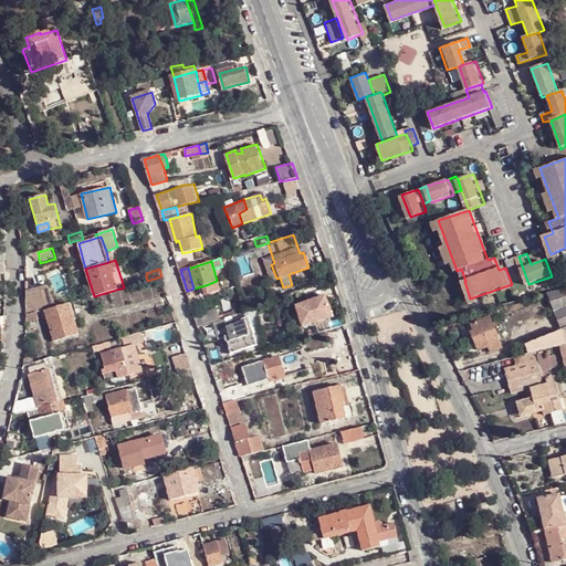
[(207,292),(219,287),(217,281),(206,285),(207,292)]
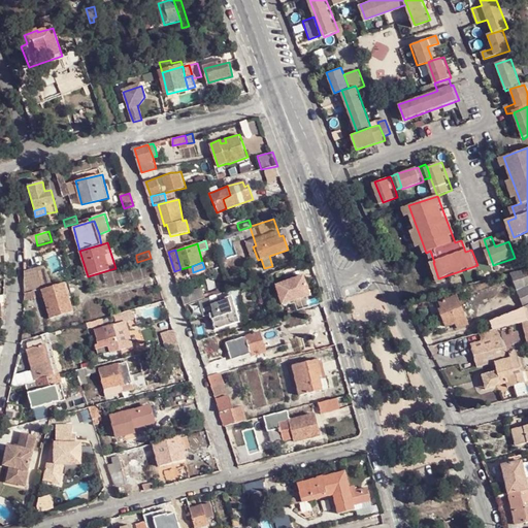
[(25,272),(26,294),(34,291),(42,289),(51,286),(50,282),(45,266),(25,272)]
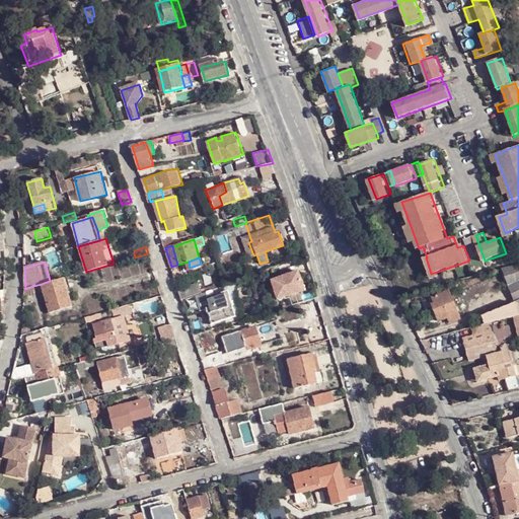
[(518,264),(503,269),(509,285),(516,302),(482,316),(485,324),(511,318),(518,315),(518,264)]
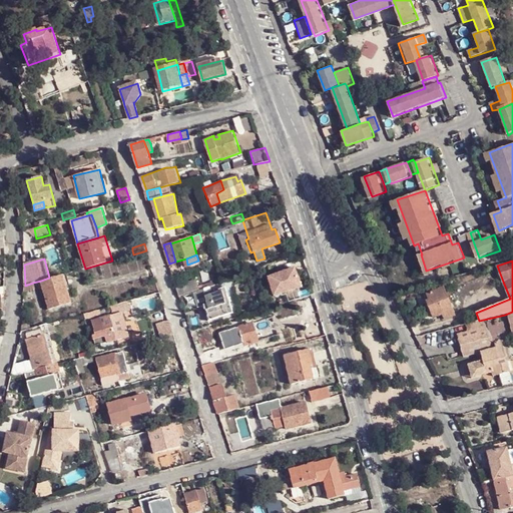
[(49,309),(71,303),(63,275),(62,275),(57,277),(49,278),(41,281),(49,309)]
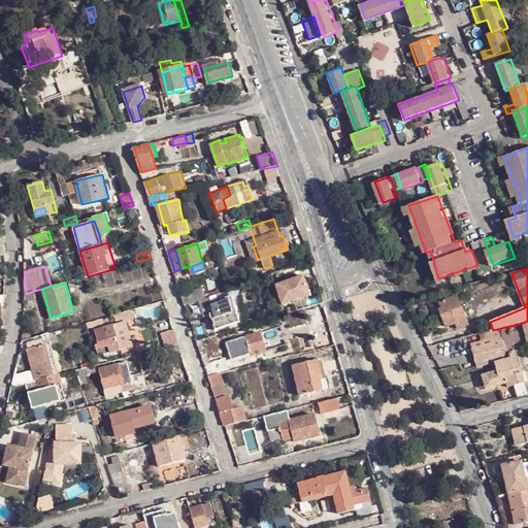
[(235,309),(243,307),(241,304),(238,292),(236,289),(230,291),(231,295),(235,309)]
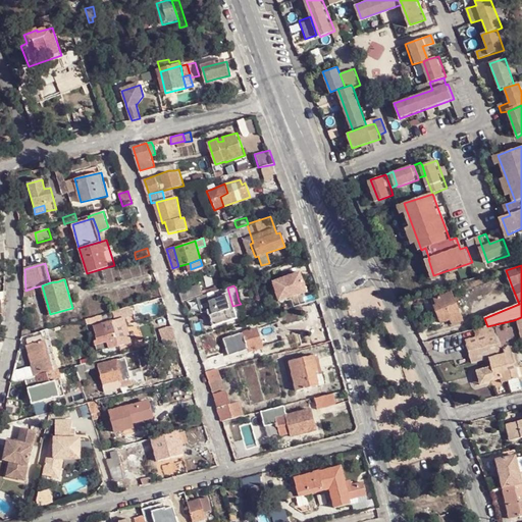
[(205,291),(201,291),(200,286),(180,292),(184,302),(195,299),(197,298),(207,295),(205,291)]
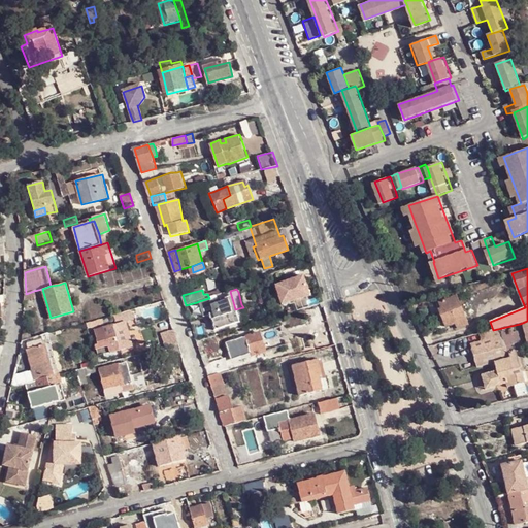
[(36,298),(34,291),(26,294),(25,301),(36,298)]
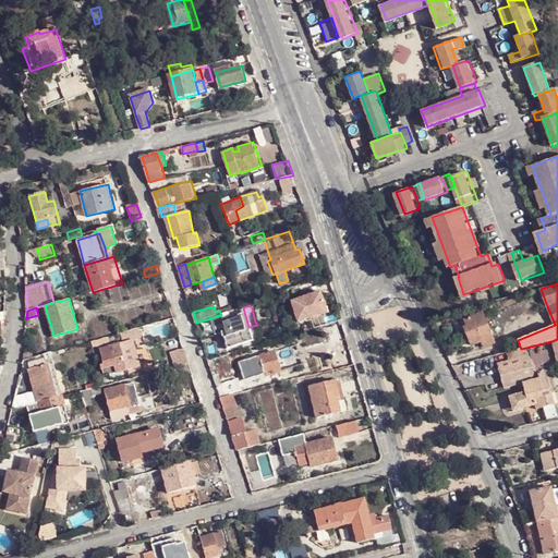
[(210,318),(216,335),(221,332),(226,349),(253,340),(249,327),(244,312),(243,307),(241,307),(232,311),(221,315),(210,318)]
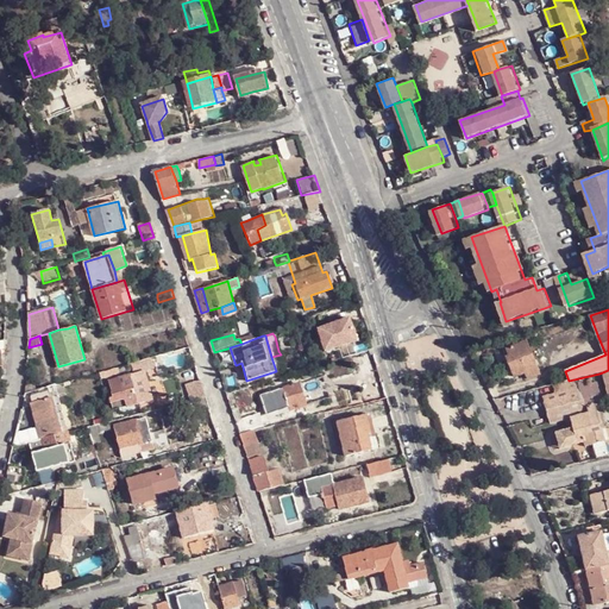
[(526,341),(507,349),(508,355),(512,362),(509,363),(515,377),(526,372),(528,380),(540,375),(526,341)]
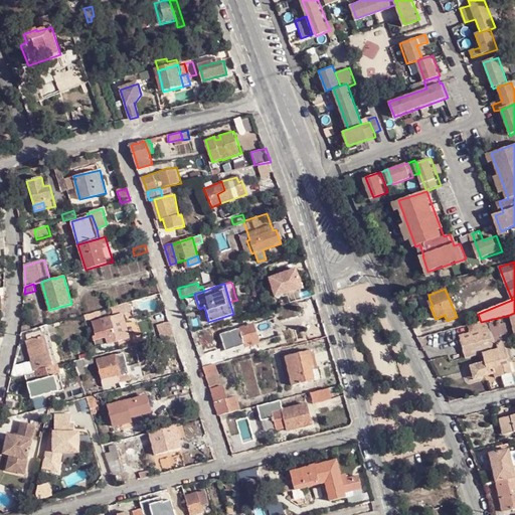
[(93,322),(93,319),(98,317),(97,312),(84,315),(88,328),(94,326),(93,322)]
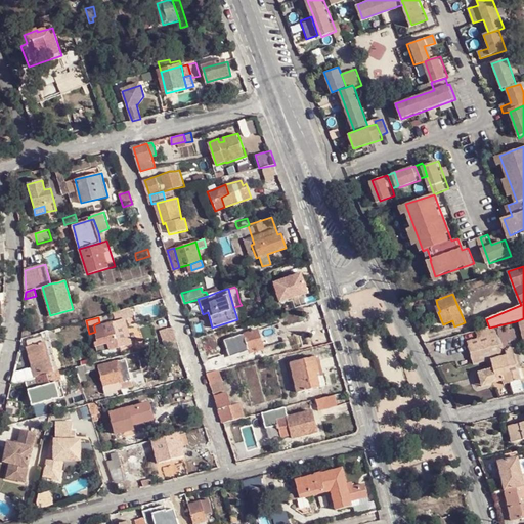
[(256,331),(254,321),(223,330),(225,336),(226,340),(256,331)]
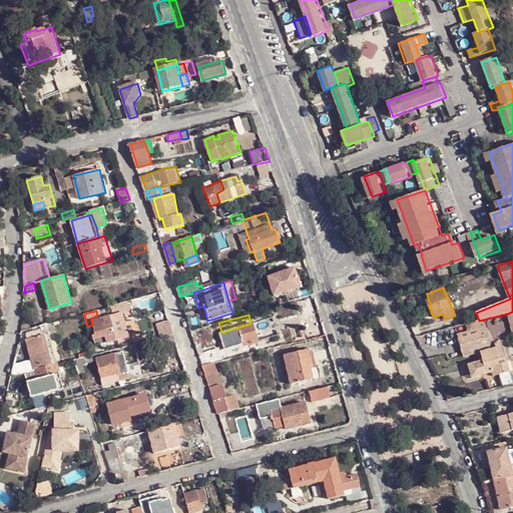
[(110,316),(92,321),(93,325),(96,335),(99,334),(104,332),(107,343),(117,341),(110,316)]
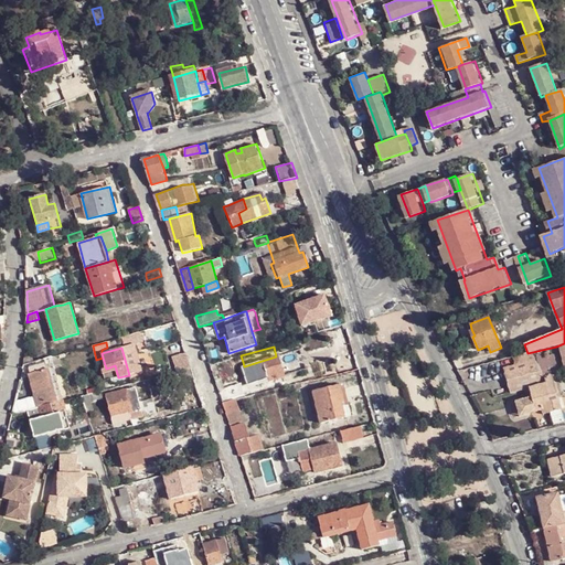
[(546,375),(553,374),(550,366),(555,365),(555,363),(552,353),(552,352),(501,366),(507,385),(508,392),(530,386),(529,381),(525,370),(543,365),(546,375)]
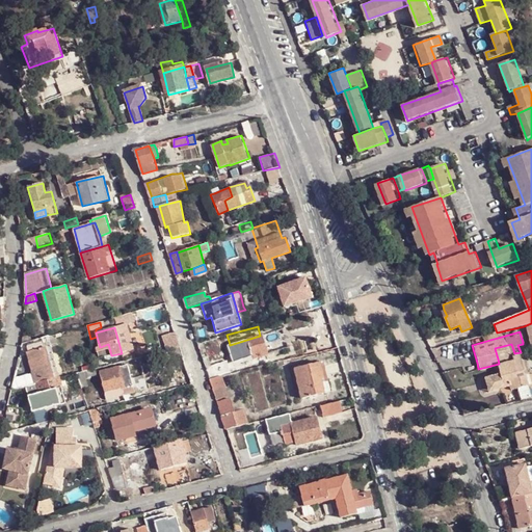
[(23,343),(44,337),(43,333),(23,338),(23,343)]
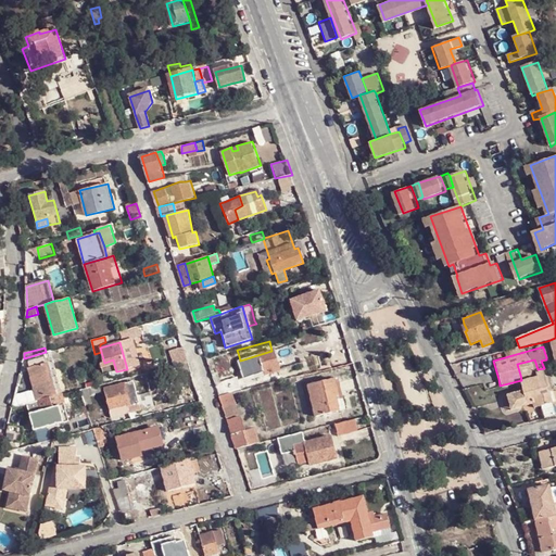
[(169,351),(174,367),(189,363),(185,348),(169,351)]
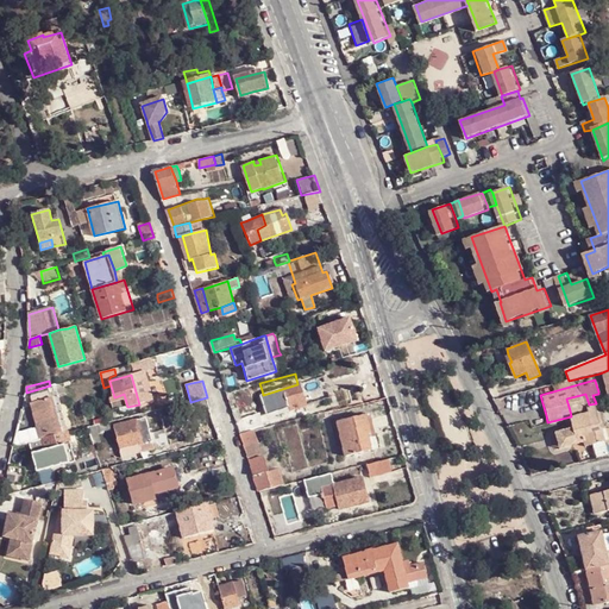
[(263,395),(270,413),(293,407),(293,410),(306,406),(299,383),(297,384),(263,395)]
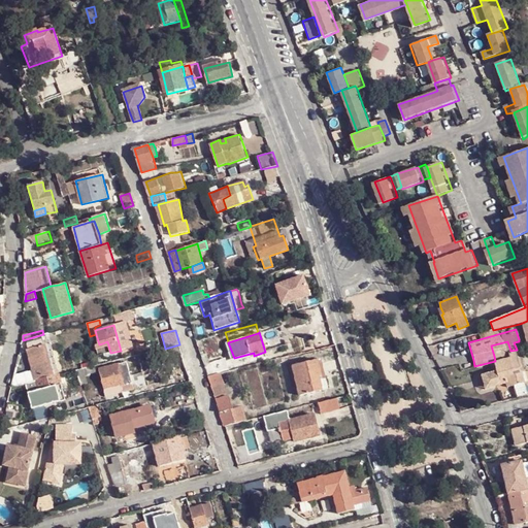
[(105,355),(110,353),(107,341),(102,343),(105,355)]
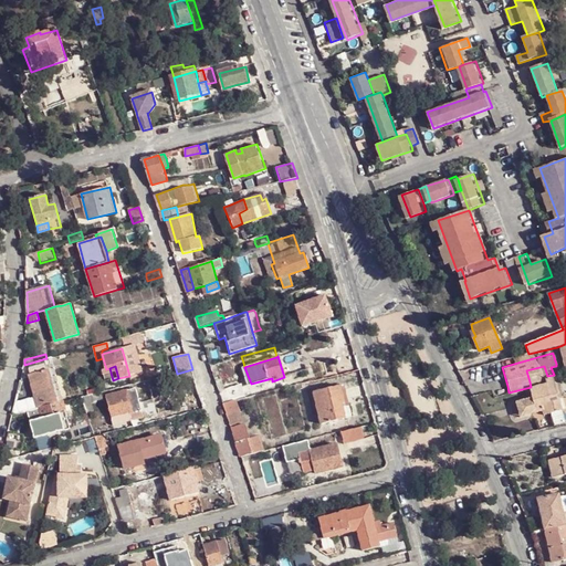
[(526,370),(530,381),(542,378),(545,377),(547,376),(544,366),(526,370)]
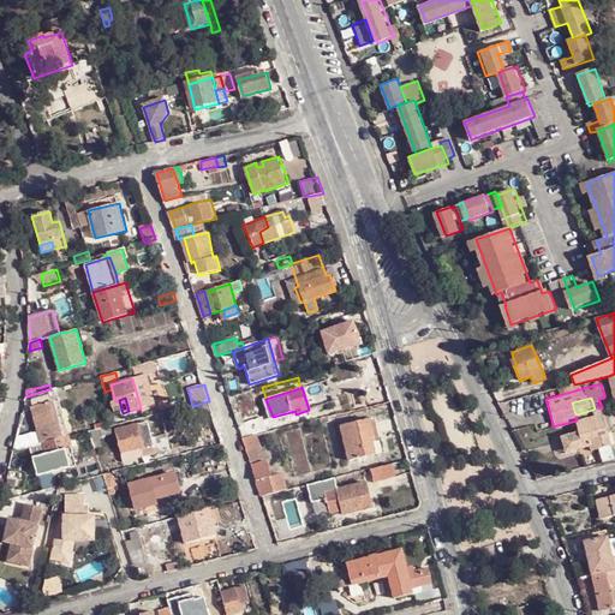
[(33,406),(42,439),(60,434),(69,431),(60,399),(33,406)]
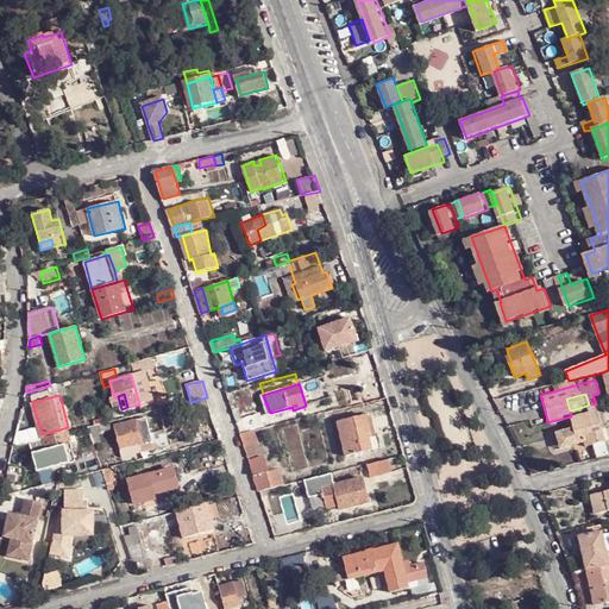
[(192,416),(209,410),(207,397),(190,402),(188,402),(192,416)]
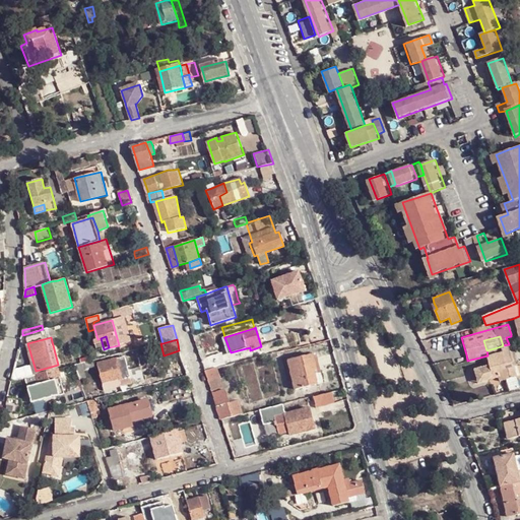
[(198,344),(204,367),(224,361),(221,347),(205,352),(203,343),(198,344)]
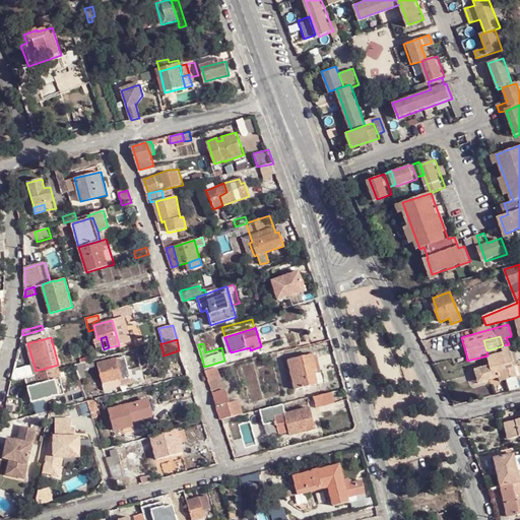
[(518,377),(509,344),(503,345),(501,346),(502,352),(488,355),(490,363),(493,379),(501,377),(507,375),(509,379),(515,378),(518,377)]
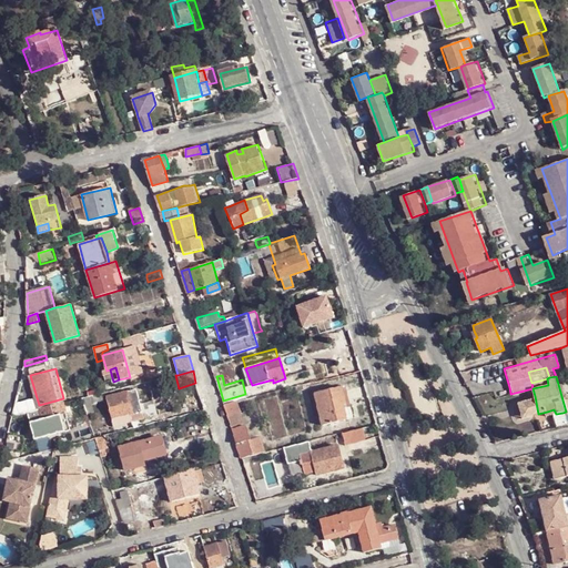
[(548,385),(547,378),(544,379),(531,383),(533,388),(548,385)]
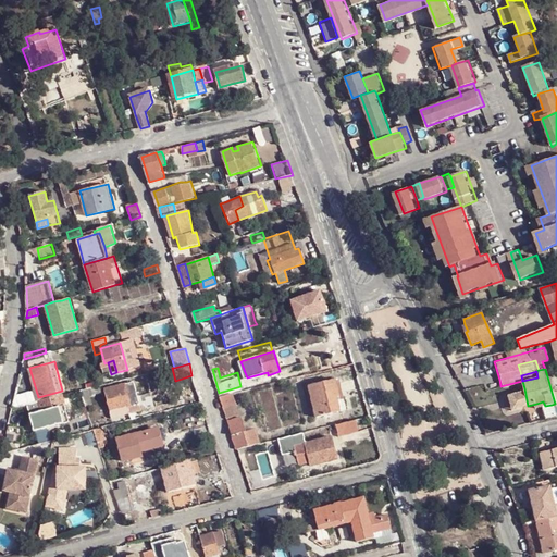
[(317,418),(341,412),(339,409),(337,403),(336,397),(338,397),(335,380),(308,386),(317,418)]
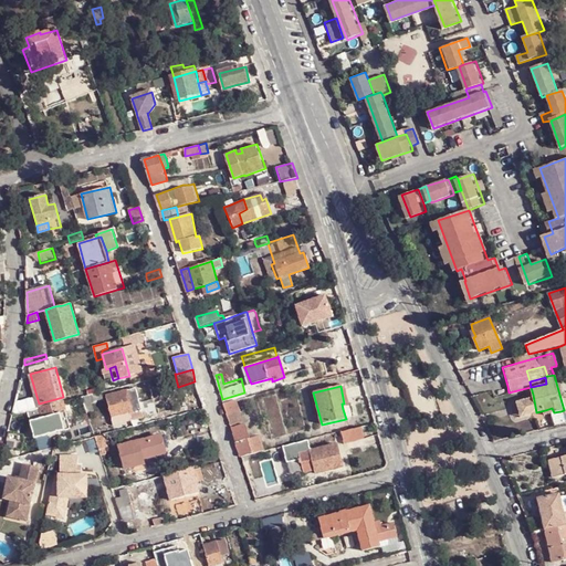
[(83,397),(90,395),(88,391),(88,388),(81,390),(81,392),(76,395),(77,398),(83,397)]
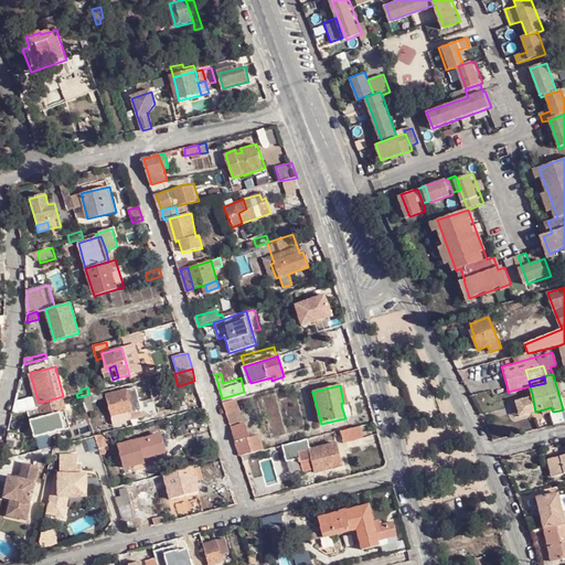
[(142,409),(137,387),(106,395),(112,417),(126,414),(129,422),(144,417),(142,409)]
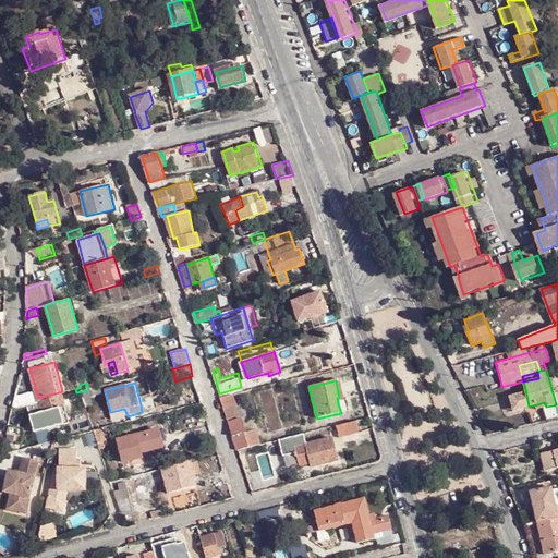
[(83,396),(83,397),(102,392),(100,387),(95,388),(88,389),(82,391),(83,396)]
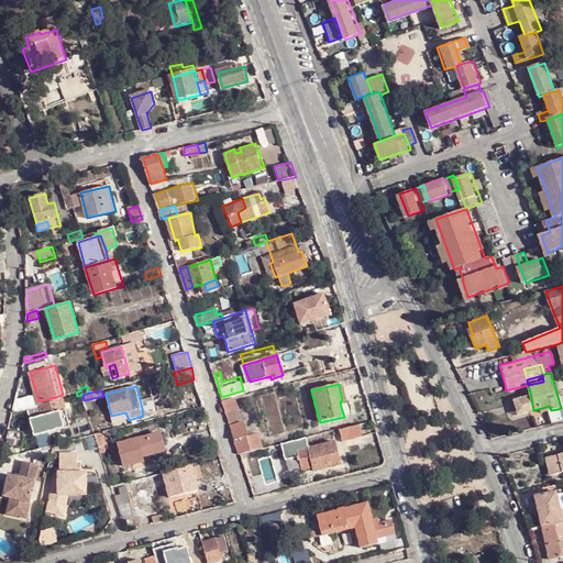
[(533,410),(530,393),(517,396),(521,412),(533,410)]
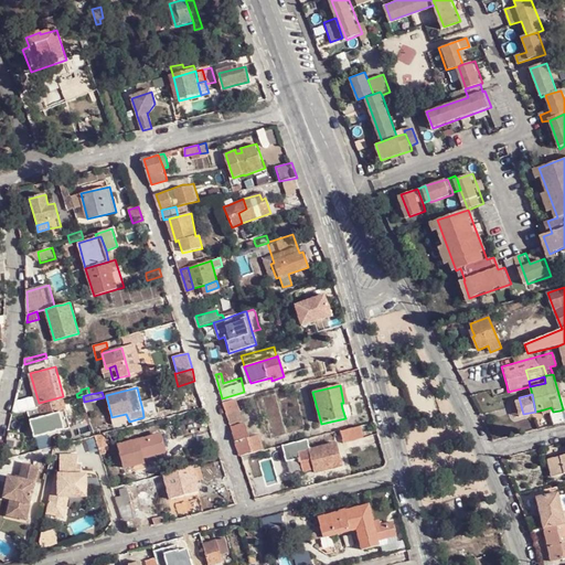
[(81,414),(87,412),(84,402),(84,401),(83,396),(77,397),(64,401),(65,406),(74,405),(75,407),(78,407),(81,414)]
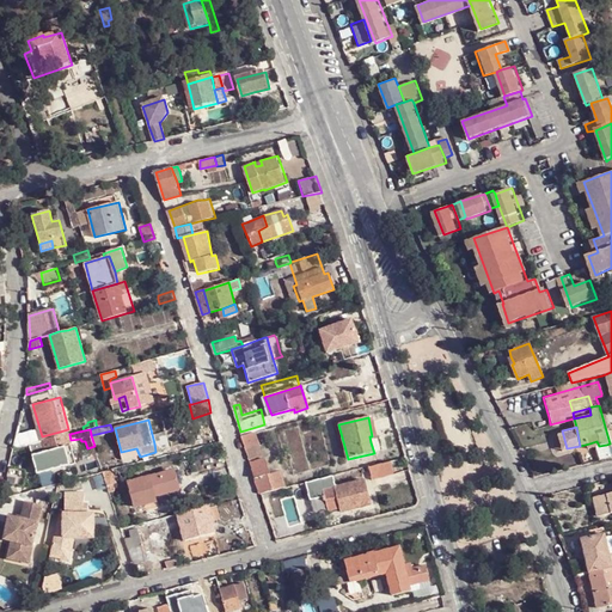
[(242,436),(246,447),(257,445),(258,445),(255,433),(242,436)]
